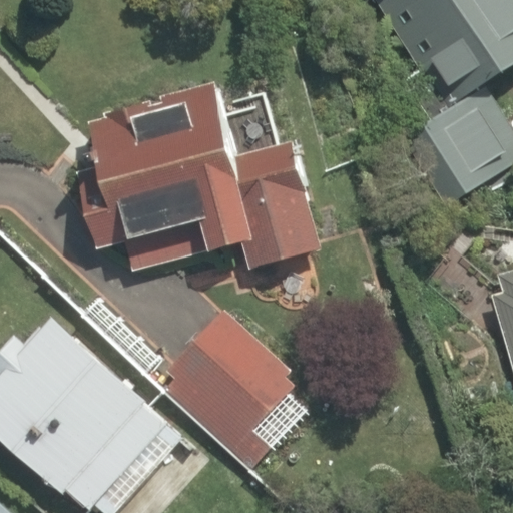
[(512,0),(364,0),(484,177),(512,157),(512,148),(472,89),(512,61),(512,0)]
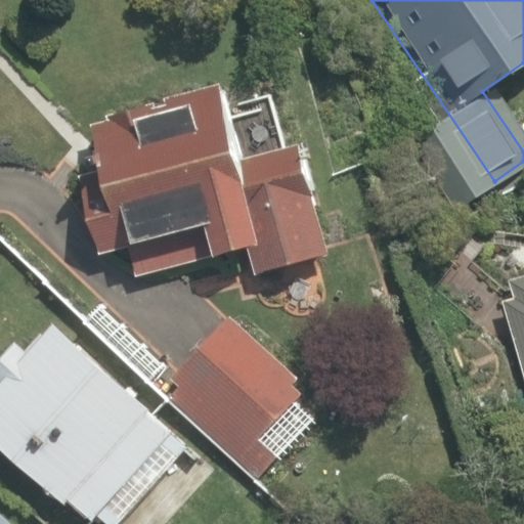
[(220,98),(215,77),(54,116),(90,261),(119,254),(125,280),(241,252),(246,273),(325,254),(284,83),(220,98)]
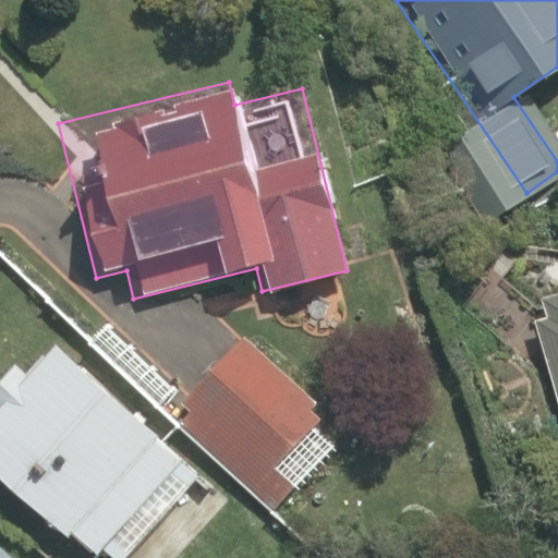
[(557,282),(523,292),(557,411),(557,282)]
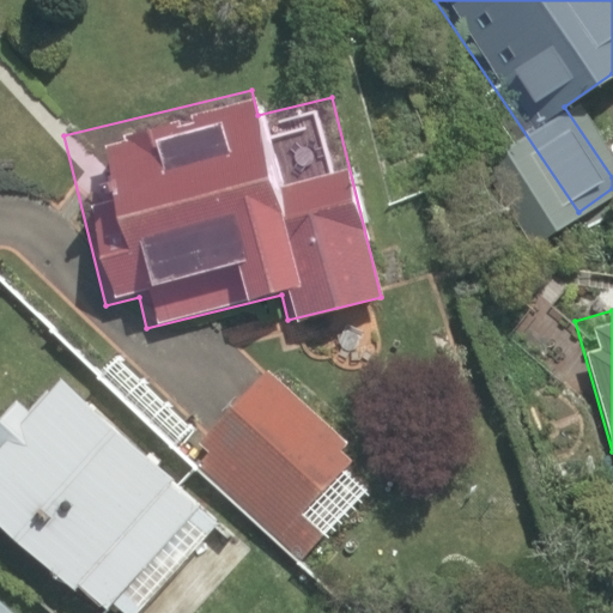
[(269,359),(180,456),(296,564),(386,468),(269,359)]
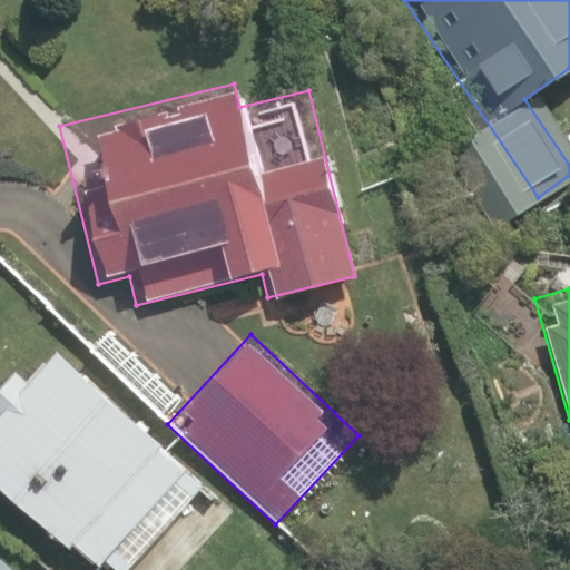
[(118,569),(198,484),(47,344),(0,394),(0,490),(86,569),(118,569)]
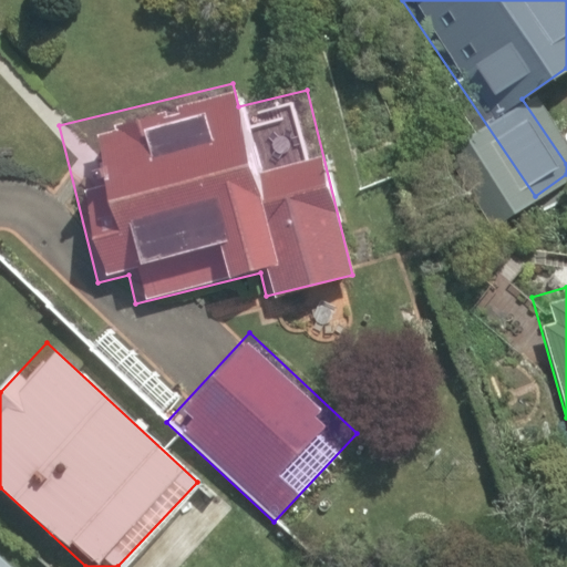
[(0,566),(16,566),(0,554),(0,566)]
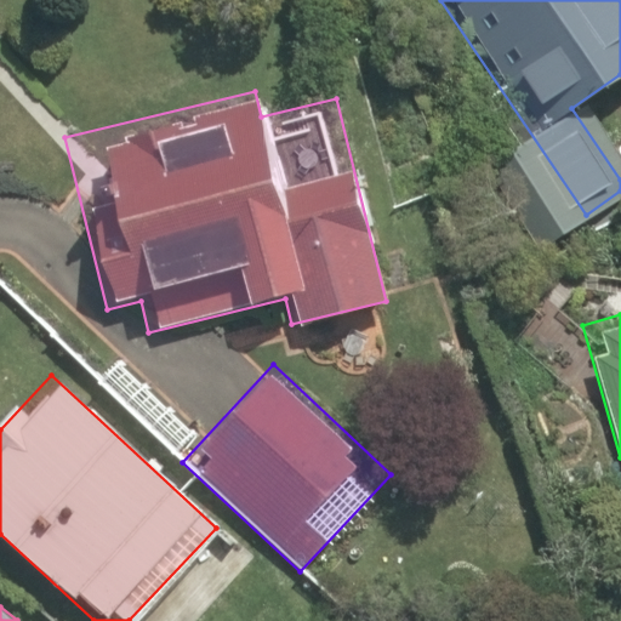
All buildings are outlined.
